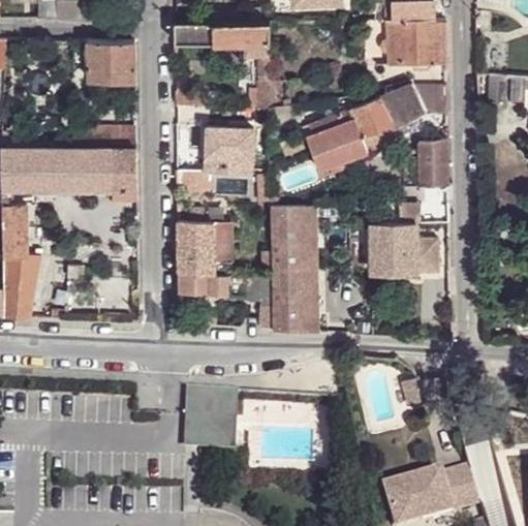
[(37,0),(37,19),(56,19),(56,8),(55,0),(37,0)]
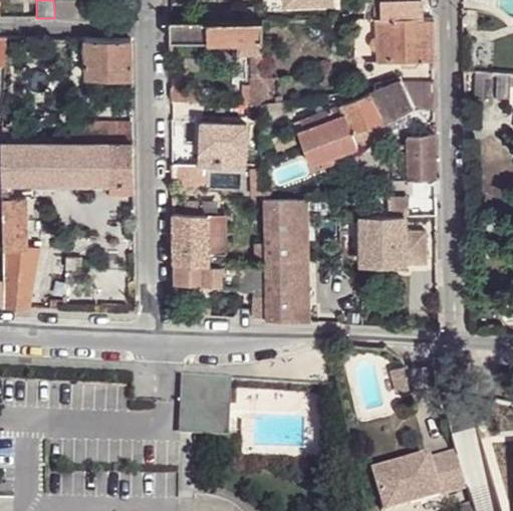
[(53,0),(54,8),(83,8),(83,0),(53,0)]
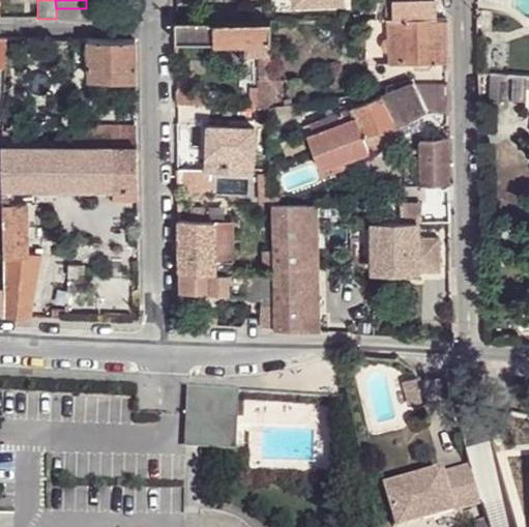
[(435,22),(434,4),(377,5),(377,12),(377,23),(387,23),(435,23),(435,22)]
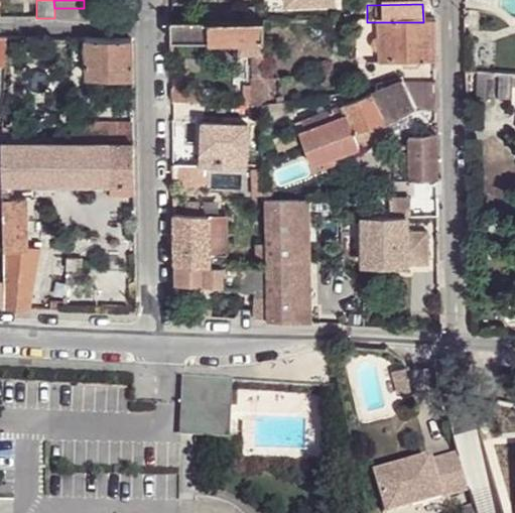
[(54,8),(54,18),(85,19),(84,8),(54,8)]
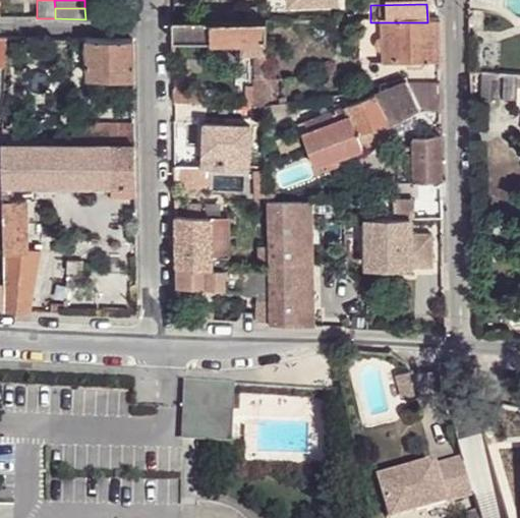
[(361,22),(370,22),(370,12),(361,12),(361,22)]
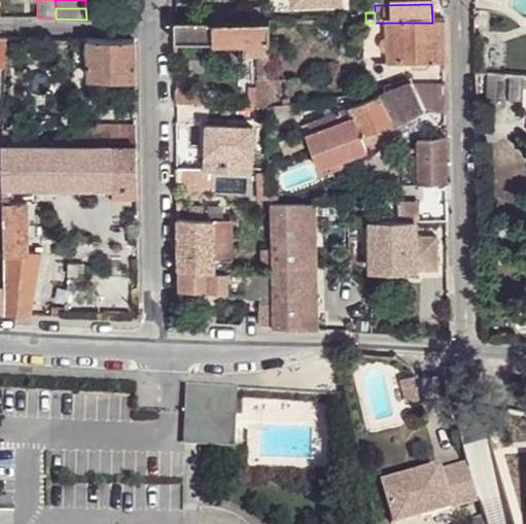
[(442,22),(432,22),(432,23),(385,23),(385,66),(412,65),(425,65),(444,65),(442,22)]
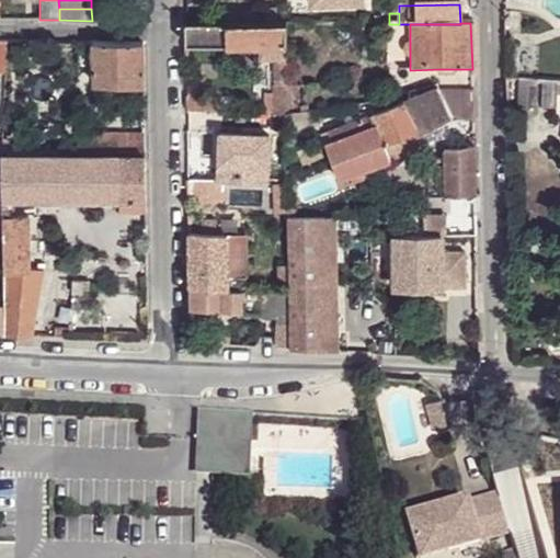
[(282,25),(183,26),(184,48),(265,47),(282,47),(282,25)]
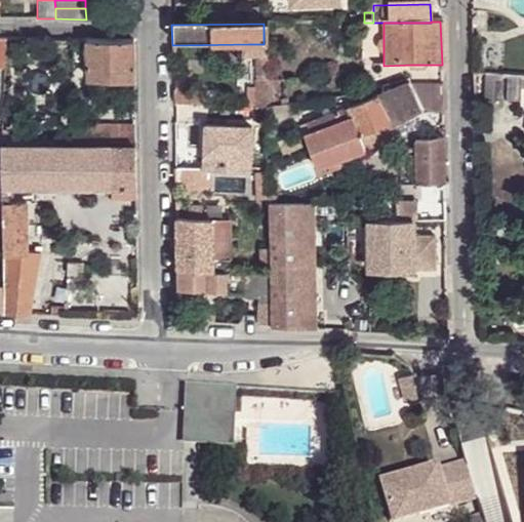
[(132,41),(85,41),(86,81),(132,81),(132,41)]
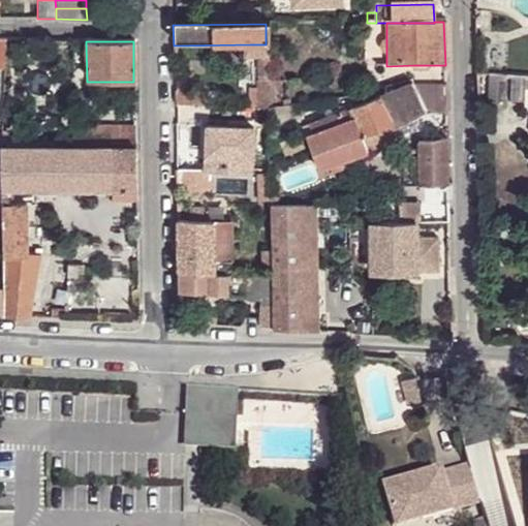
[(267,61),(266,44),(250,44),(251,60),(254,61),(267,61)]
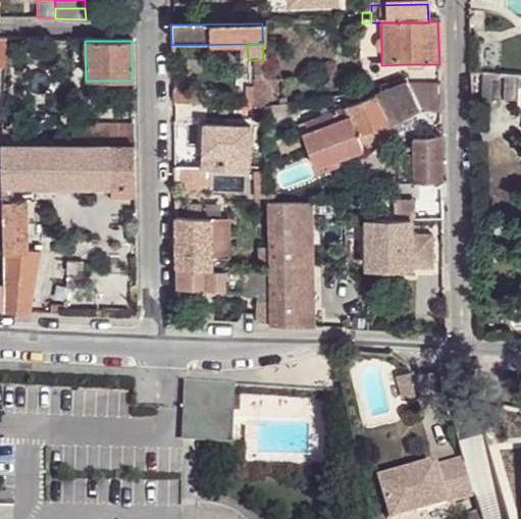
[(263,81),(263,60),(251,60),(251,81),(254,81),(263,81)]
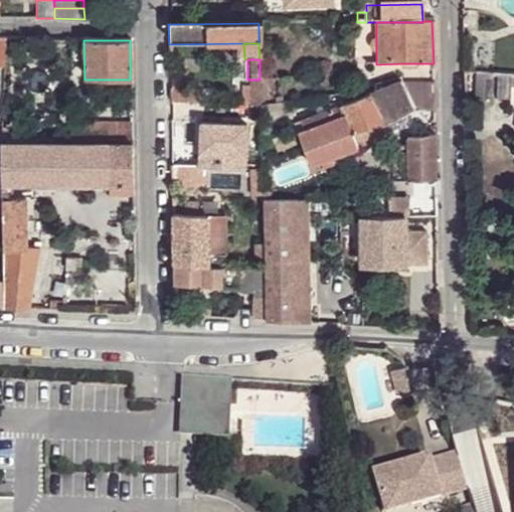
[(413,108),(400,83),(399,81),(367,95),(379,118),(382,124),(413,108)]
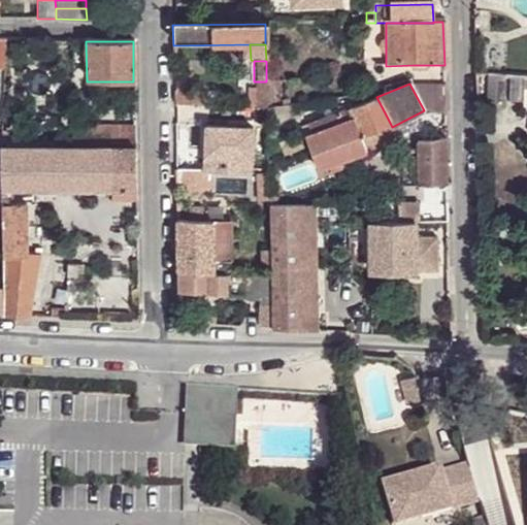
[(174,86),(173,93),(185,94),(185,86),(174,86)]
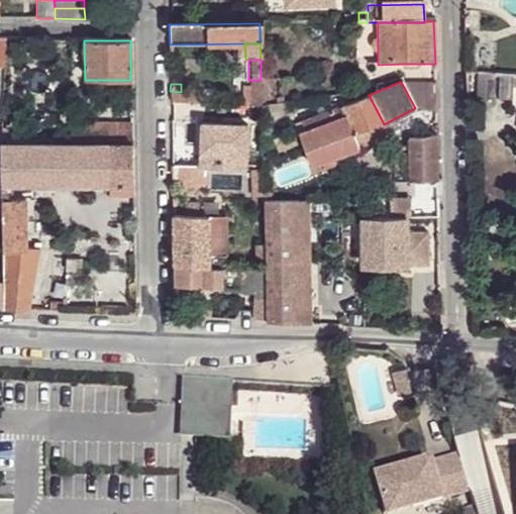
[(435,113),(434,86),(402,84),(415,108),(435,113)]
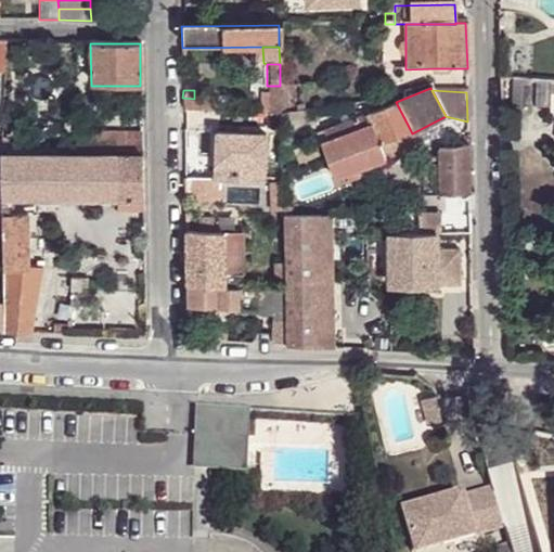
[(210,113),(213,113),(213,99),(194,99),(182,98),(182,111),(210,113)]
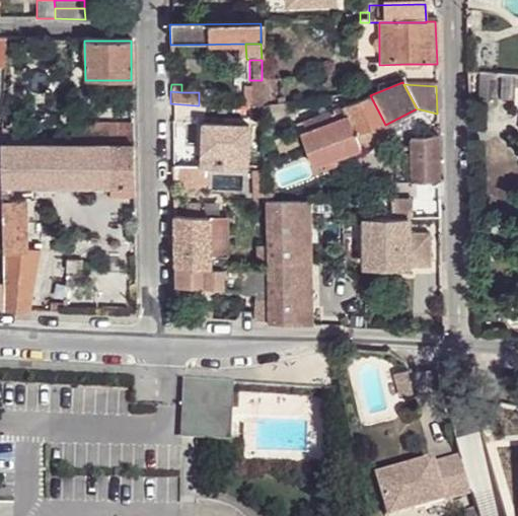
[(262,108),(262,92),(252,92),(250,92),(251,108),(252,108),(262,108)]
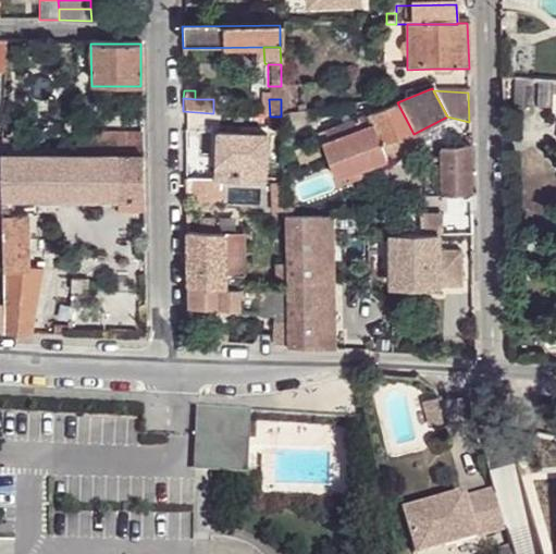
[(410,128),(410,127),(397,102),(324,131),(328,140),(320,144),(333,179),(345,174),(348,182),(358,179),(355,171),(418,149),(410,128)]
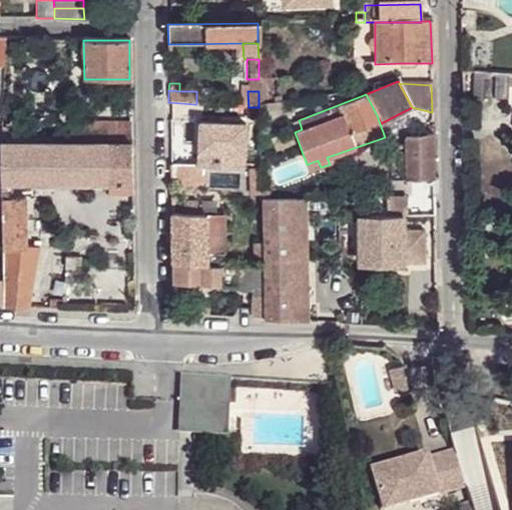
[(288,101),(264,104),(266,120),(290,117),(288,101)]
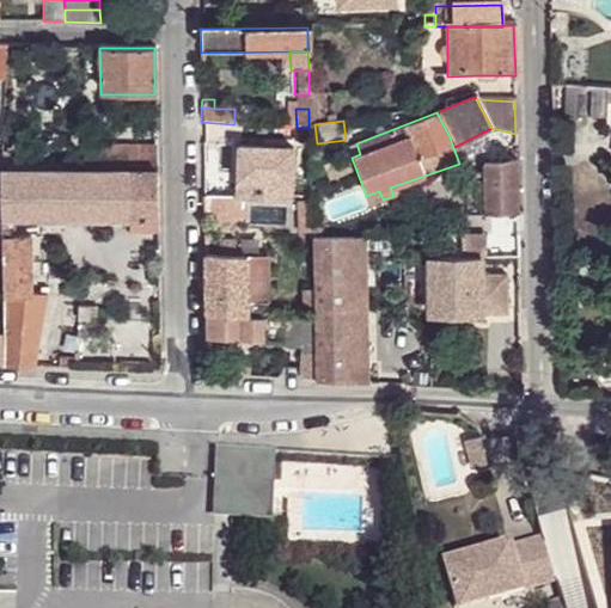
[(231,139),(232,124),(201,122),(202,137),(231,139)]
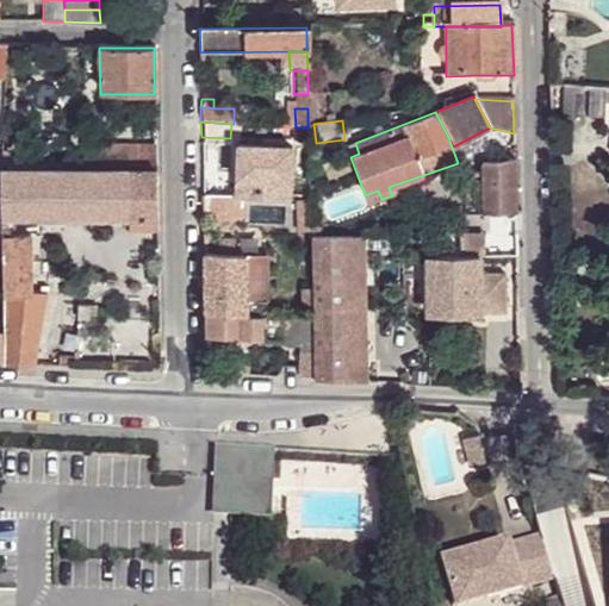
[(308,149),(308,127),(297,127),(297,149),(308,149)]
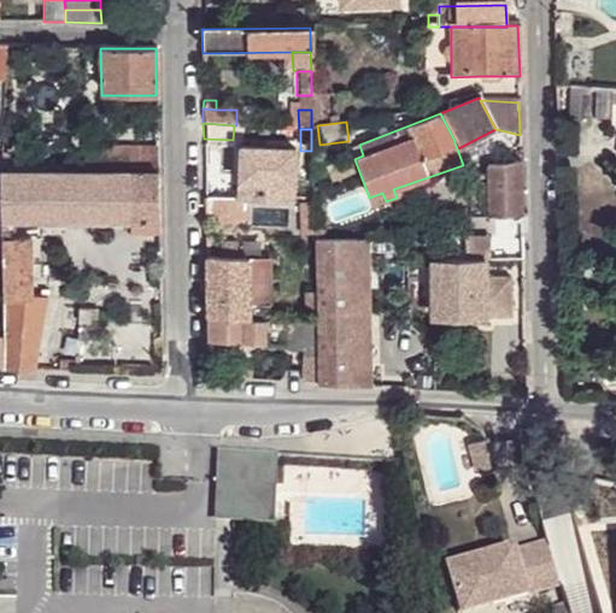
[(244,201),(291,204),(293,152),(240,148),(239,165),(238,187),(238,201),(244,201)]
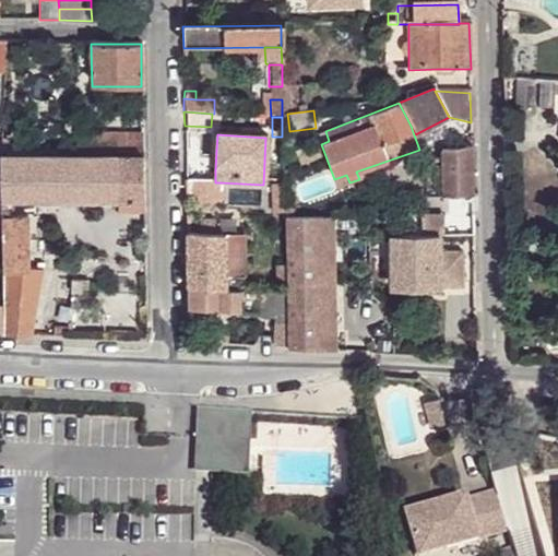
[(76,153),(130,154),(130,137),(76,135),(76,153)]
